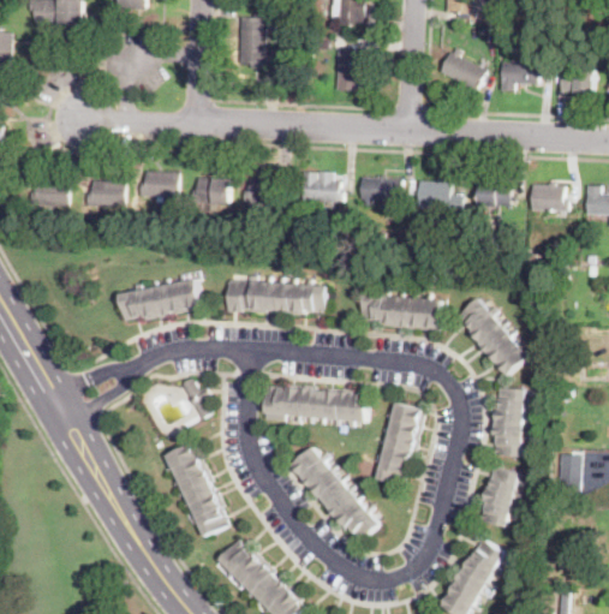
[(82,0),(81,17),(81,27),(31,24),(31,12),(28,12),(28,0),(82,0)]
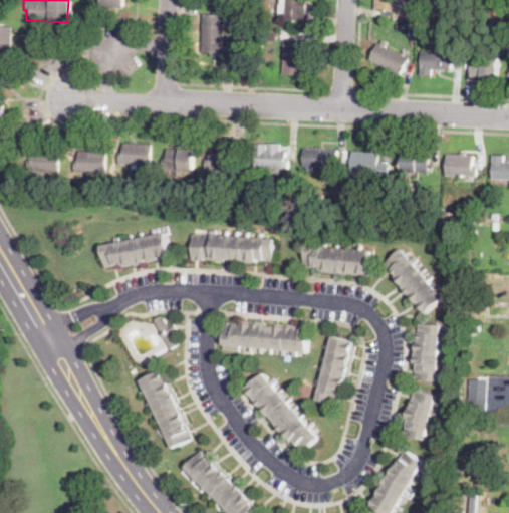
[(119,0),(119,9),(110,8),(97,7),(97,0),(119,0)]
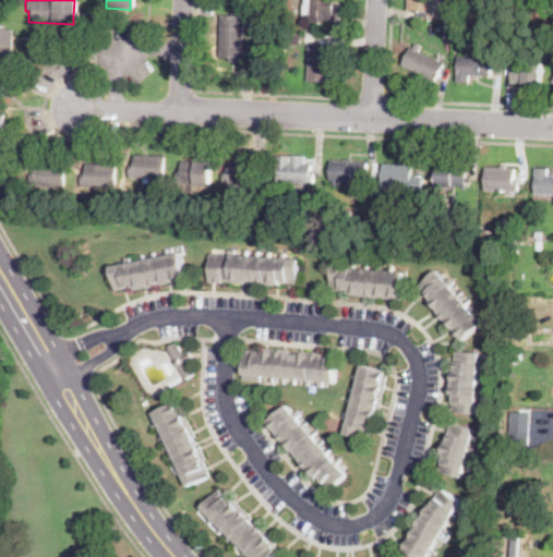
[(327,0),(327,4),(329,4),(329,23),(326,23),(326,25),(305,24),(307,19),(298,19),(299,5),(300,5),(300,0),(327,0)]
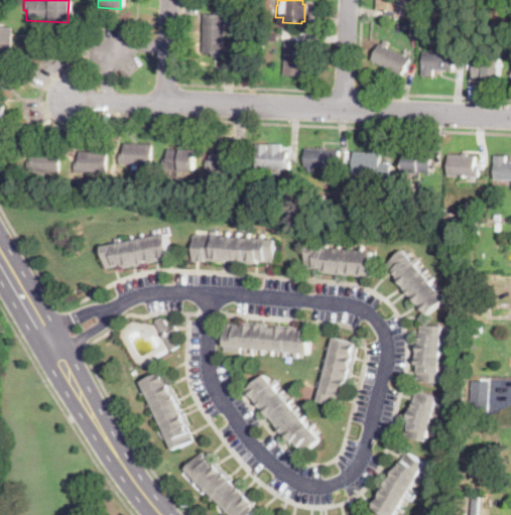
[(395,0),(395,6),(395,11),(376,10),(376,0),(395,0)]
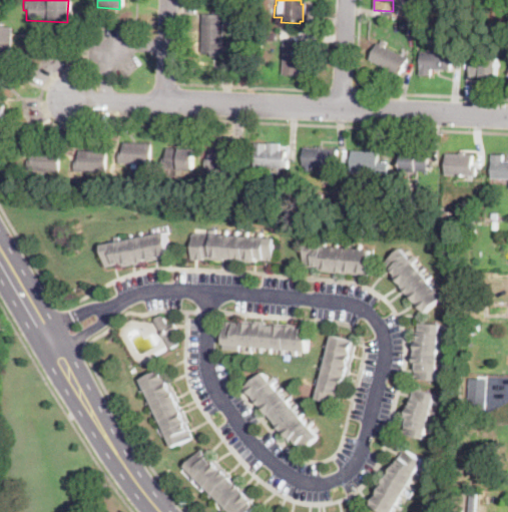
[(220,12),(219,27),(217,58),(205,57),(206,53),(197,53),(198,15),(209,15),(209,11),(220,12)]
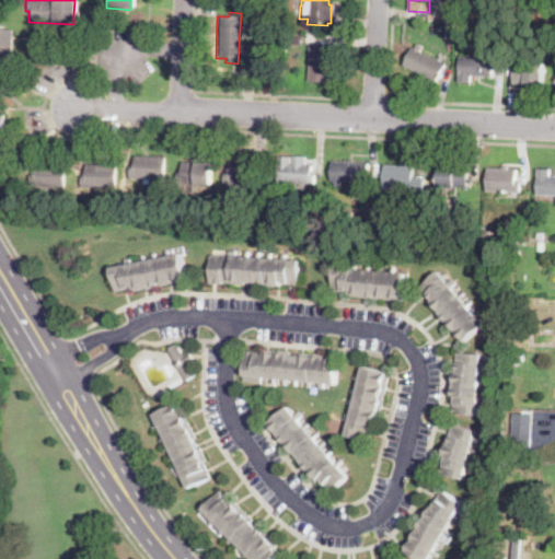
[(9,41),(8,57),(8,72),(0,71),(0,30),(9,30),(9,41)]
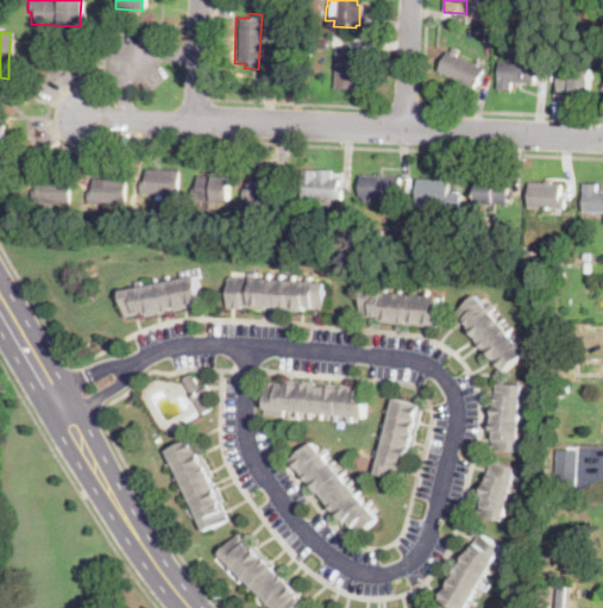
[(359,89),(359,91),(331,89),(332,49),(347,50),(347,54),(353,54),(353,77),(359,77),(359,89)]
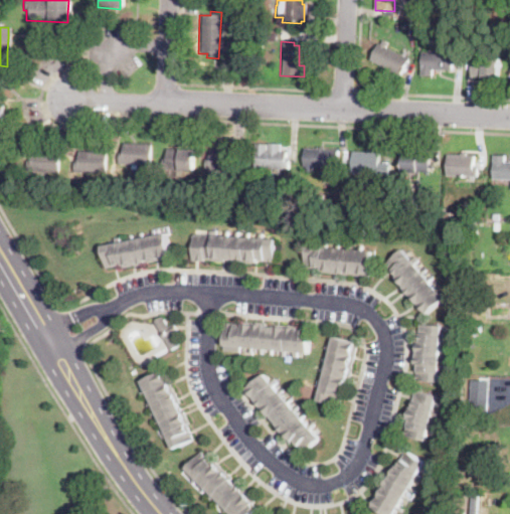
[(384,43),(383,47),(406,59),(397,75),(367,60),(375,44),(378,45),(380,41),(384,43)]
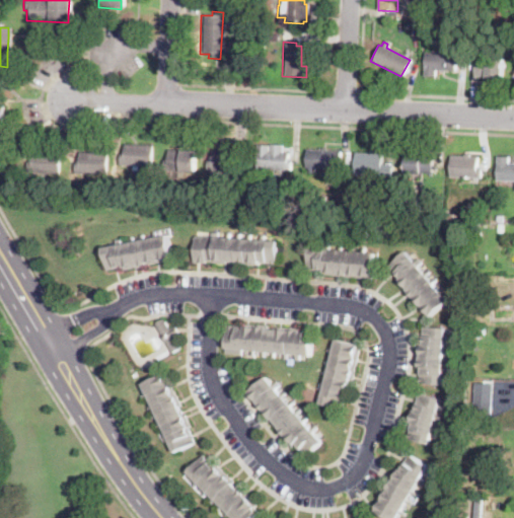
[(451,48),(451,56),(451,71),(433,70),(432,77),(421,77),(422,52),(438,52),(438,47),(451,48)]
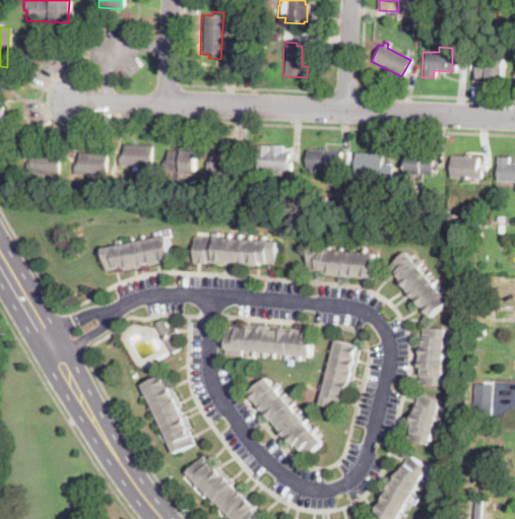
[(500,60),(500,78),(497,78),(497,83),(481,83),(481,78),(472,77),(472,72),(472,59),(500,60)]
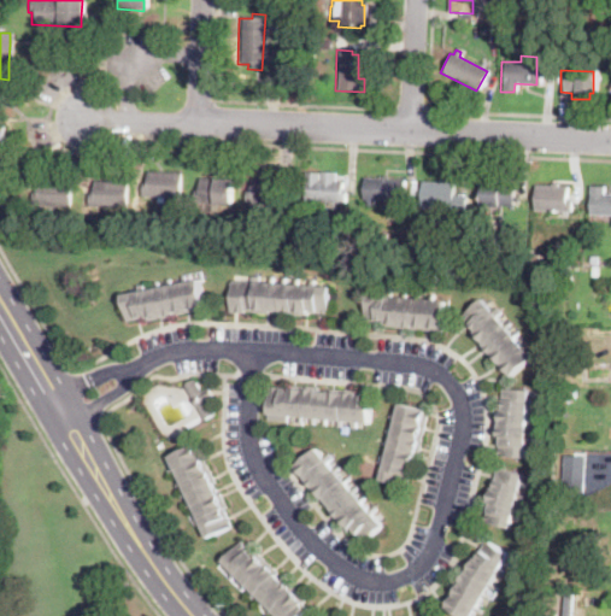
[(176,174),(175,198),(139,197),(139,183),(144,183),(144,172),(176,174)]
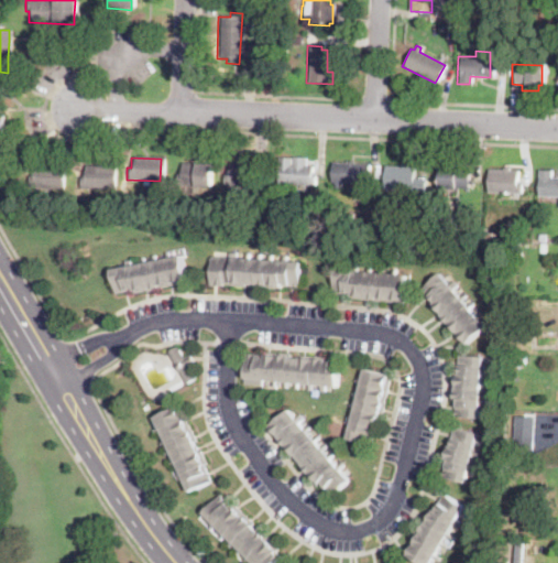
[(286,183),(286,185),(274,184),(276,158),(286,159),(286,162),(286,170),(286,172),(286,175),(286,177),(286,183)]
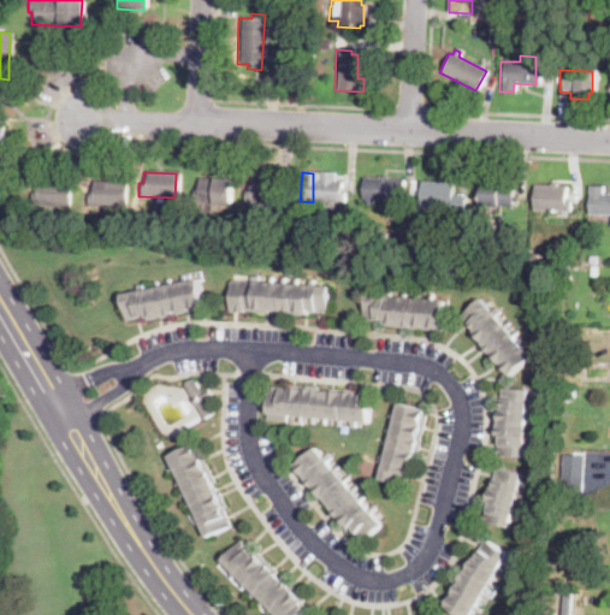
[(329,173),(331,173),(331,182),(338,182),(338,189),(341,189),(341,203),(313,202),(313,200),(313,194),(313,191),(313,188),(313,185),(313,177),(313,173),(315,173),(315,181),(317,181),(318,172),(329,173)]
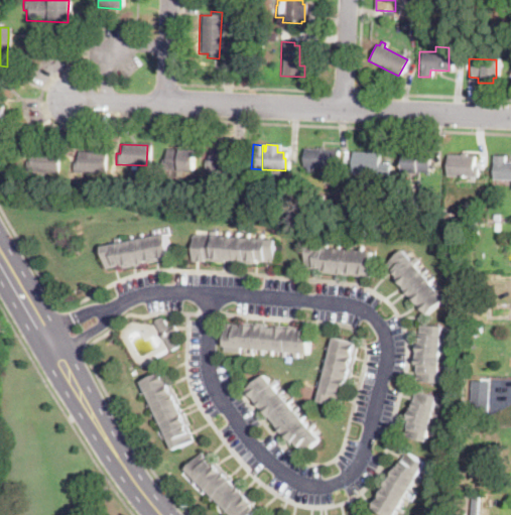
[(326,150),(333,150),(336,150),(335,161),(337,161),(337,166),(335,166),(335,169),(310,168),(309,172),(307,172),(304,172),(304,167),(300,167),(301,149),(315,150),(315,147),(323,148),(323,150),(326,150)]
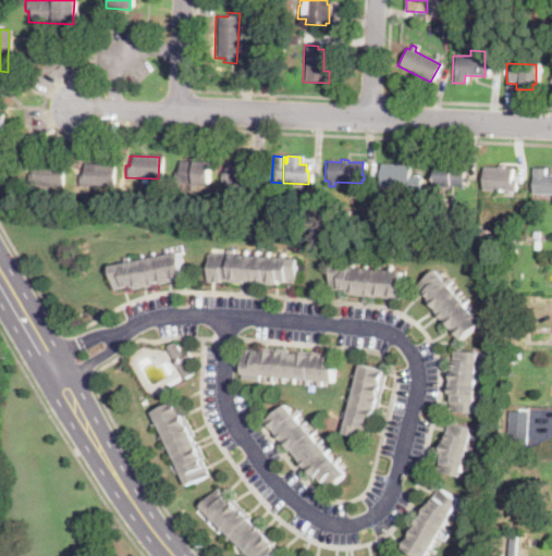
[(206,163),(205,185),(171,184),(172,172),(176,172),(176,161),(206,163)]
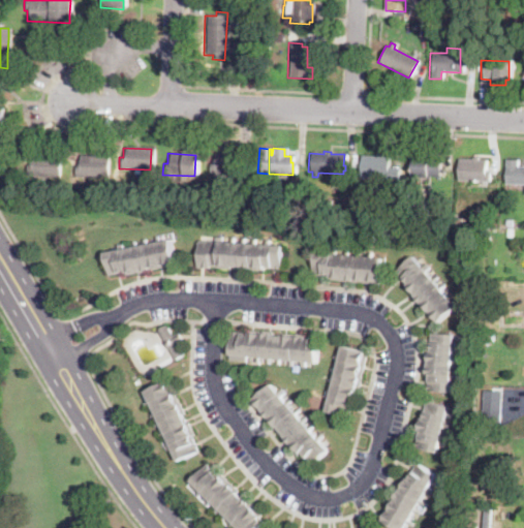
[(241,155),(241,177),(208,176),(208,165),(212,165),(213,154),(241,155)]
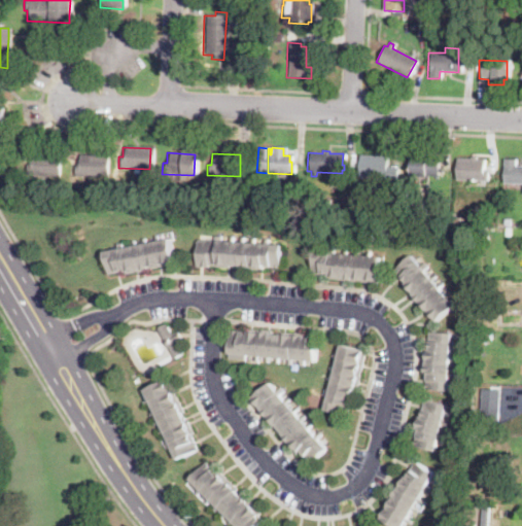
[(58,155),(57,177),(24,175),(24,165),(29,165),(29,154),(58,155)]
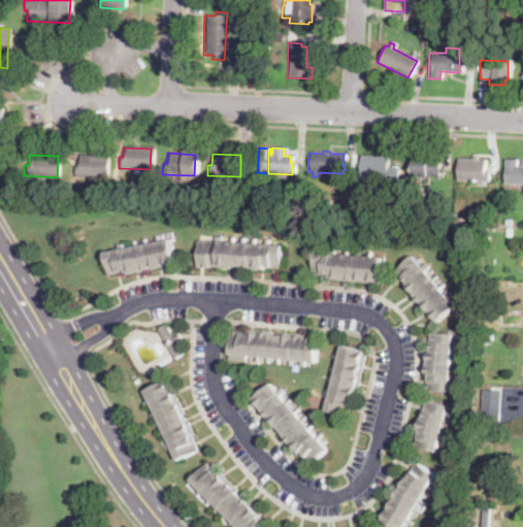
[(388,177),(388,179),(357,177),(358,155),(386,157),(385,169),(388,169),(388,177)]
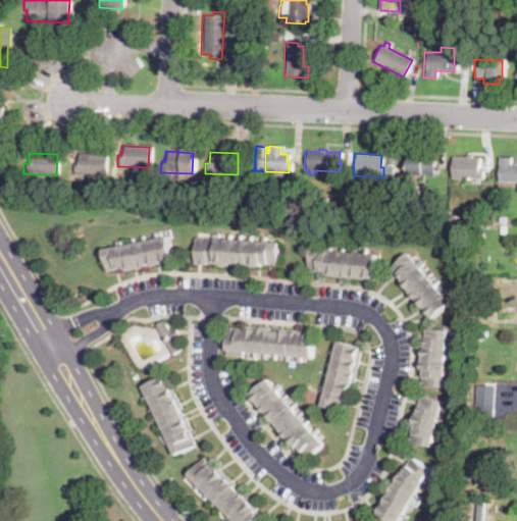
[(105,155),(104,175),(71,174),(72,163),(75,164),(76,154),(105,155)]
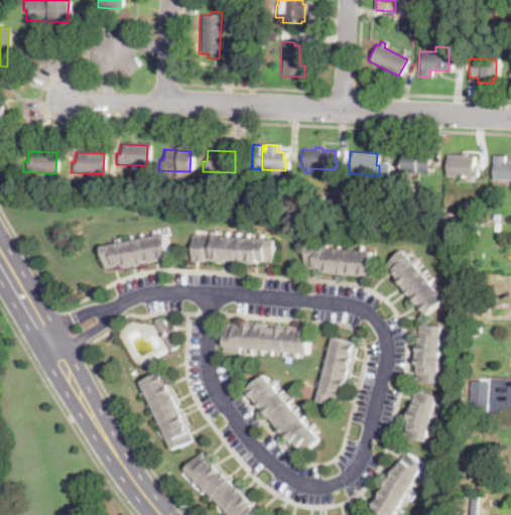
[(465,154),(465,156),(472,157),(472,165),(475,166),(475,177),(443,176),(444,155),(459,156),(459,153),(465,154)]
